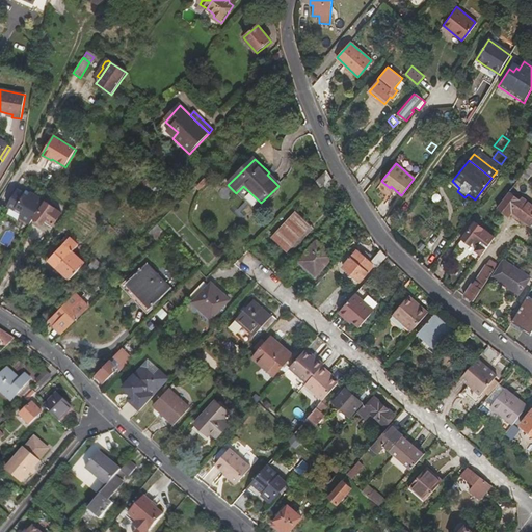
[(531,173),(531,163),(523,176),(522,176),(527,180),(531,173)]
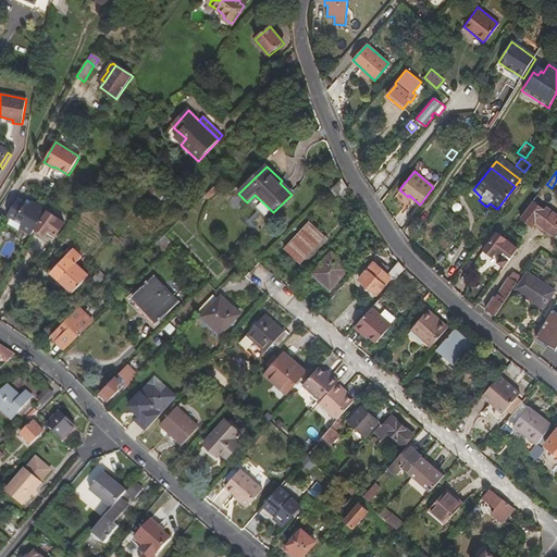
[(336,186),(343,178),(341,174),(333,183),(336,186)]
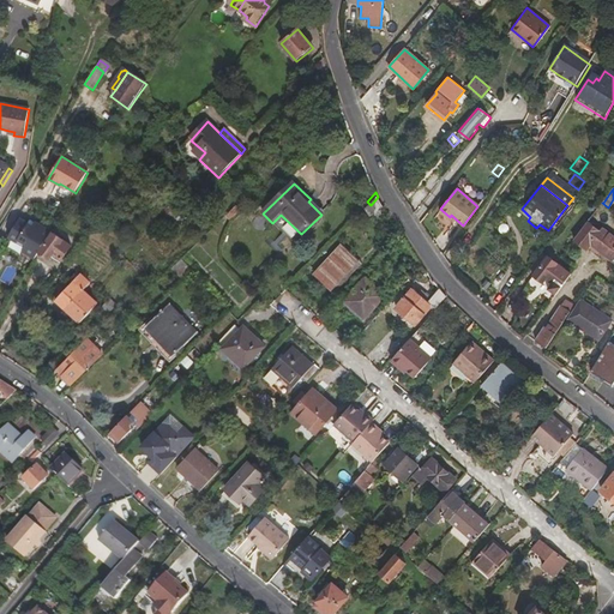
[(373,218),(384,208),(378,197),(371,205),(366,210),(373,218)]
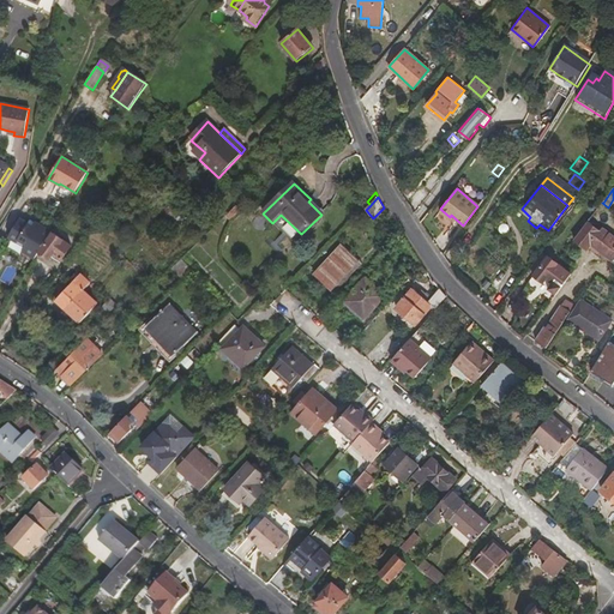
[(173,203),(167,210),(180,221),(185,214),(173,203)]
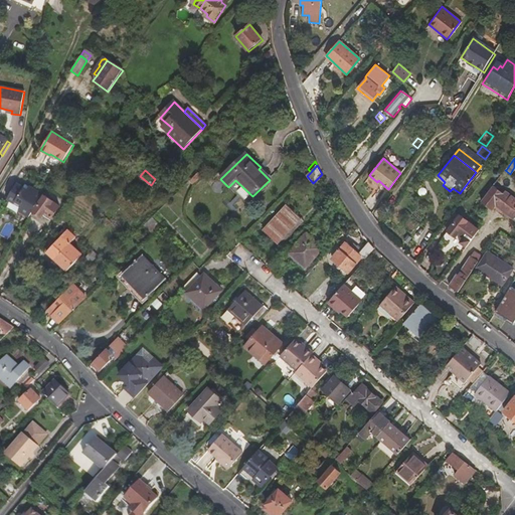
[(192,188),(201,179),(198,174),(188,184),(192,188)]
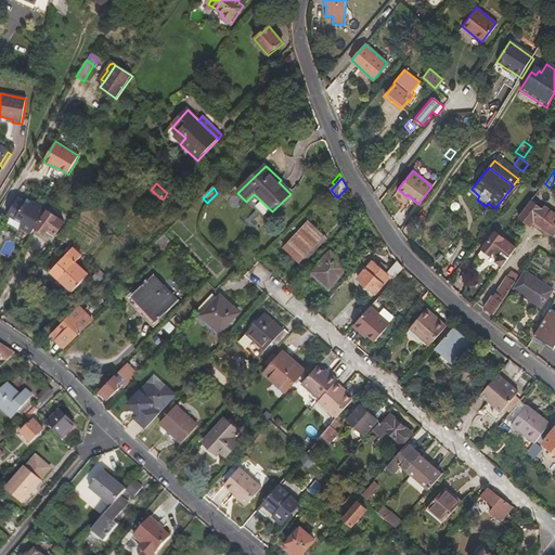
[(163,199),(151,190),(143,199),(154,209),(163,199)]
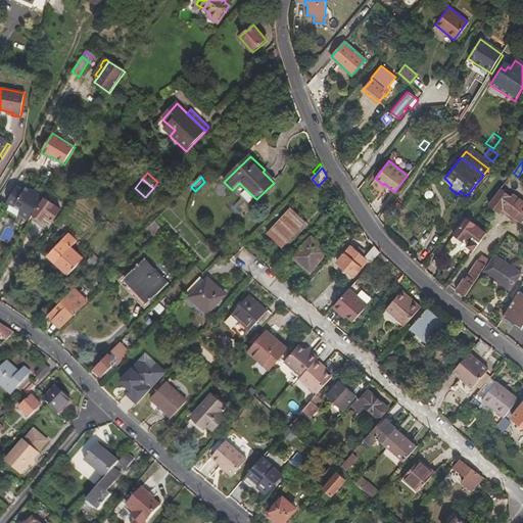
[(28,220),(30,221),(44,198),(30,189),(28,192),(17,186),(7,203),(14,207),(16,205),(22,209),(19,215),(28,220)]
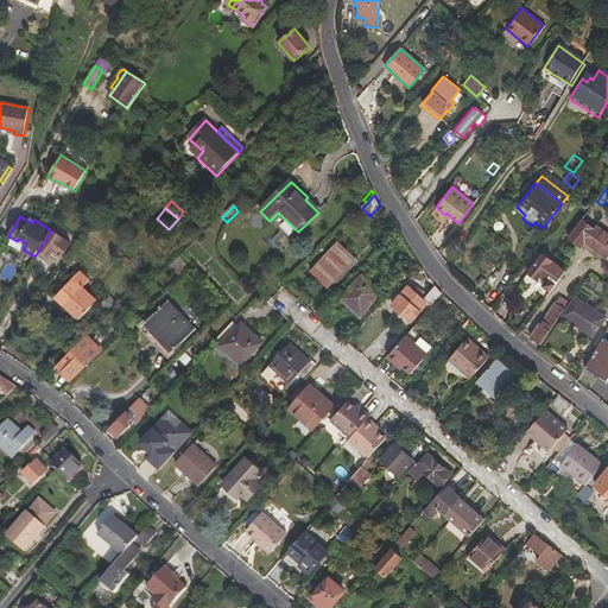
[(607,234),(595,226),(594,227),(583,219),(569,236),(582,247),(587,241),(607,257),(607,234)]
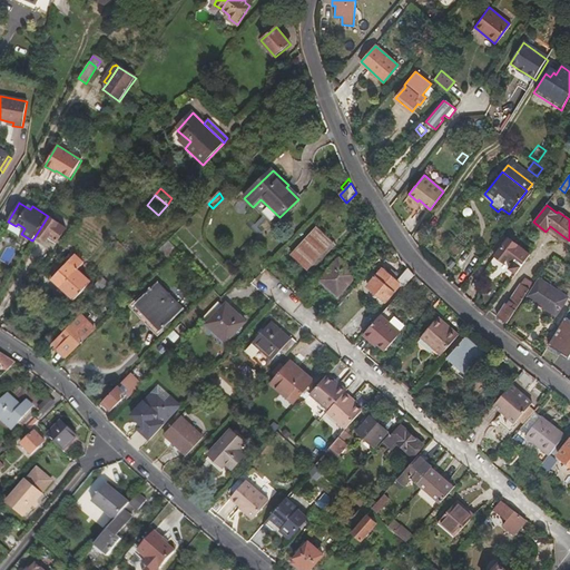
[(57,242),(66,229),(50,217),(38,235),(47,242),(50,237),(57,242)]
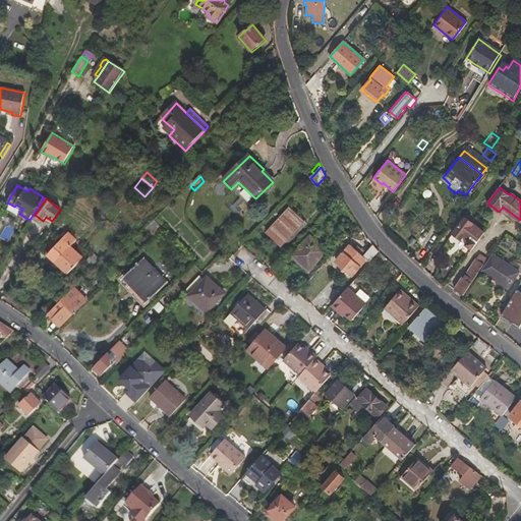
[(283,247),(305,222),(291,209),(268,234),(282,248),(283,247)]
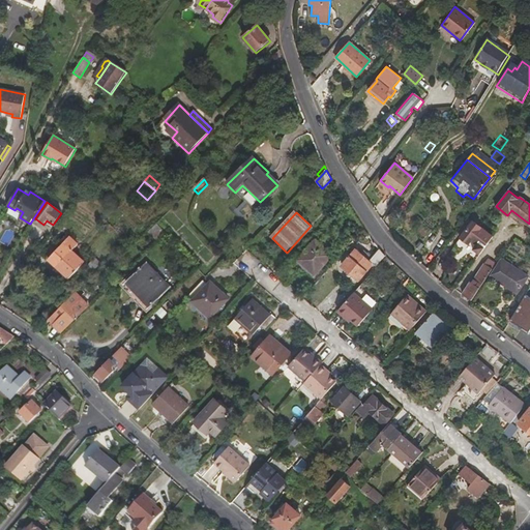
[(480,255),(494,237),(474,222),(463,237),(471,242),(472,240),(477,244),(474,249),(480,255)]
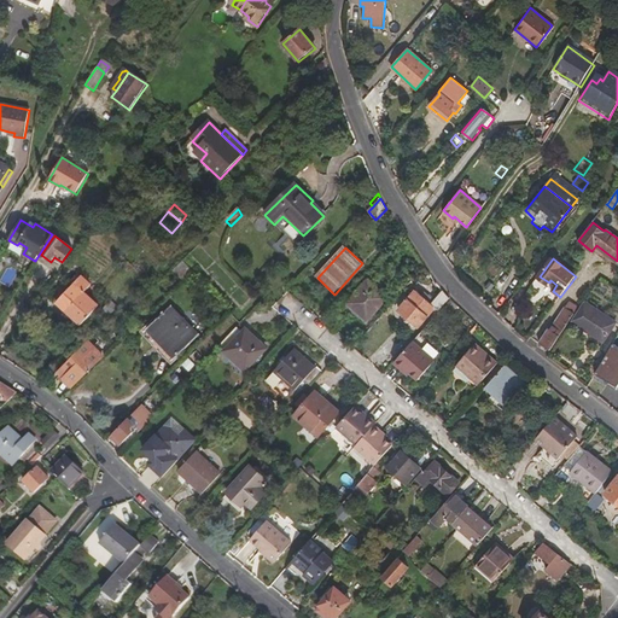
[(193,273),(182,263),(173,272),(184,283),(193,273)]
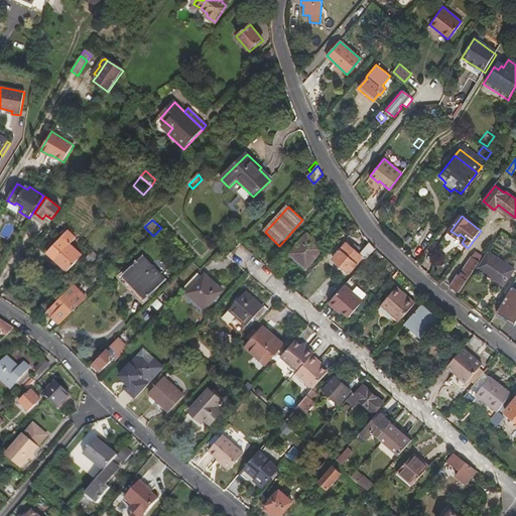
[(302,220),(280,245),(282,247),(304,222),(302,220)]
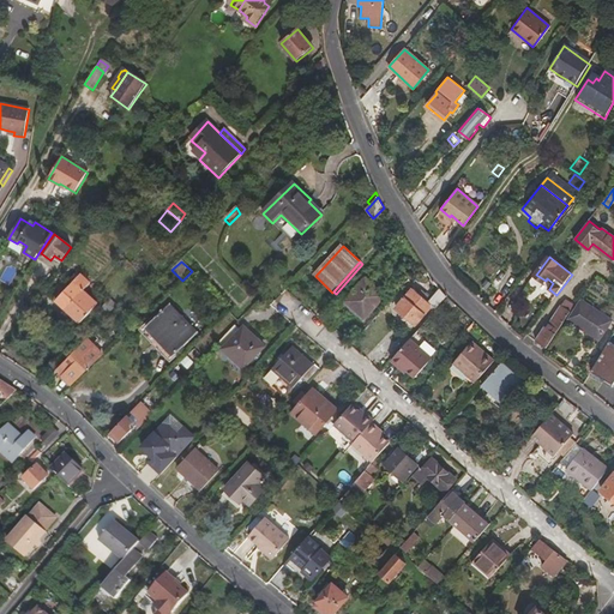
[(154,286),(157,281),(152,276),(148,280),(154,286)]
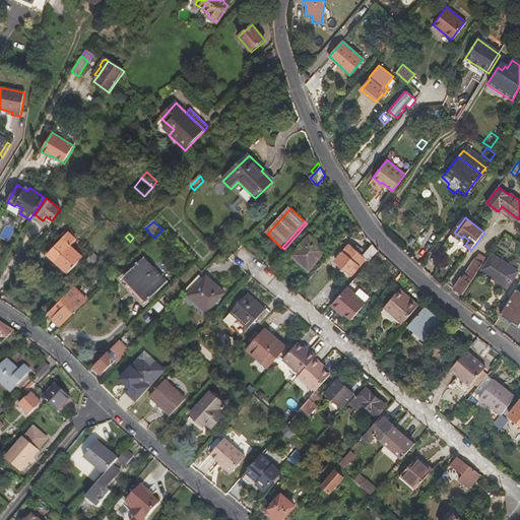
[(309,271),(326,252),(310,237),(291,256),(309,271)]
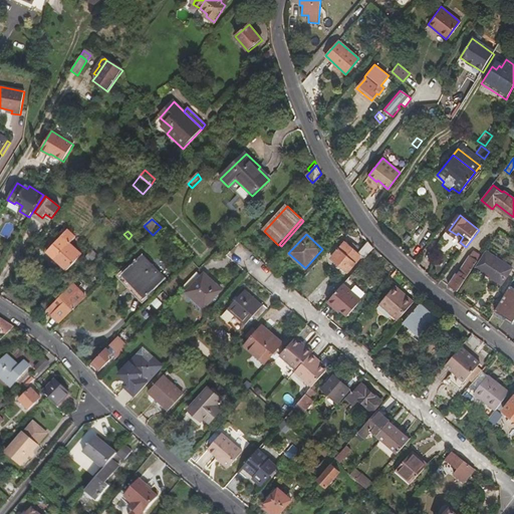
[(82,255),(62,236),(48,253),(67,271),(82,255)]
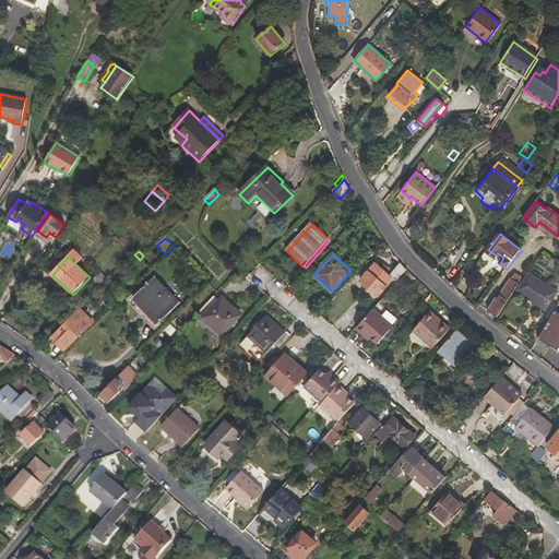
[(403,276),(407,271),(401,263),(393,273),(384,265),(381,269),(376,263),(357,284),(376,300),(392,282),(395,284),(403,276)]
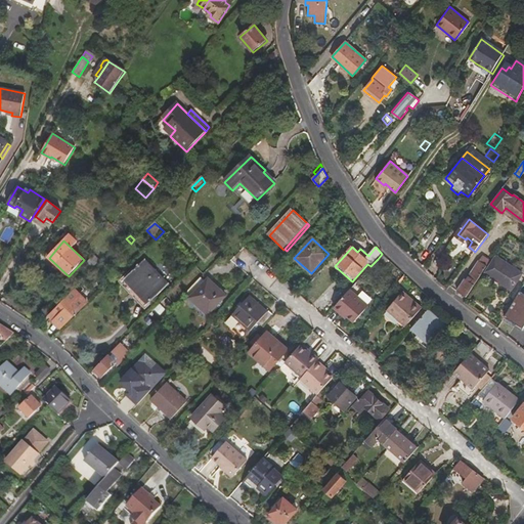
[(389,260),(382,254),(378,259),(384,264),(389,260)]
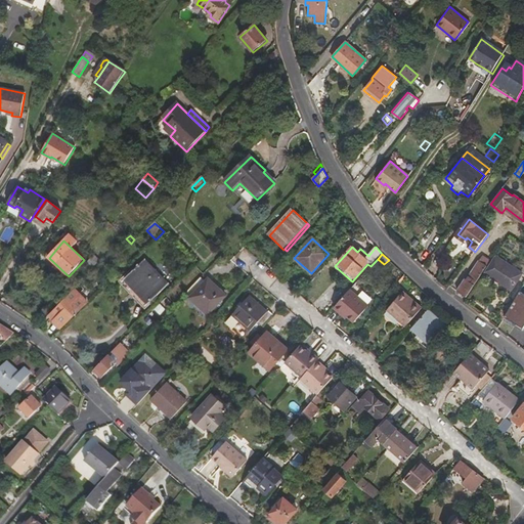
[(488,266),(492,260),(484,256),(480,261),(488,266)]
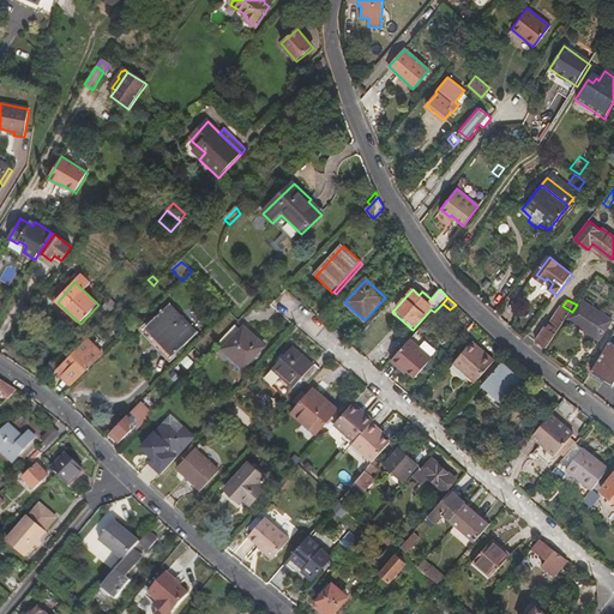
[(600,339),(612,320),(579,301),(577,305),(572,312),(566,320),(583,330),(583,329),(600,339)]
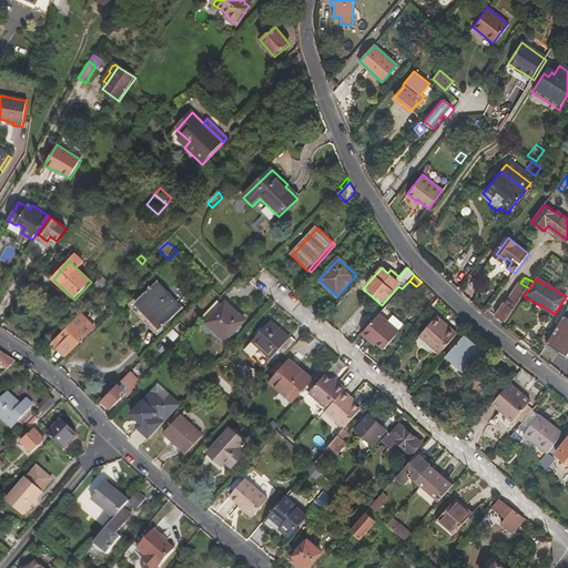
[(183,310),(159,282),(132,307),(145,322),(152,317),(163,330),(183,310)]
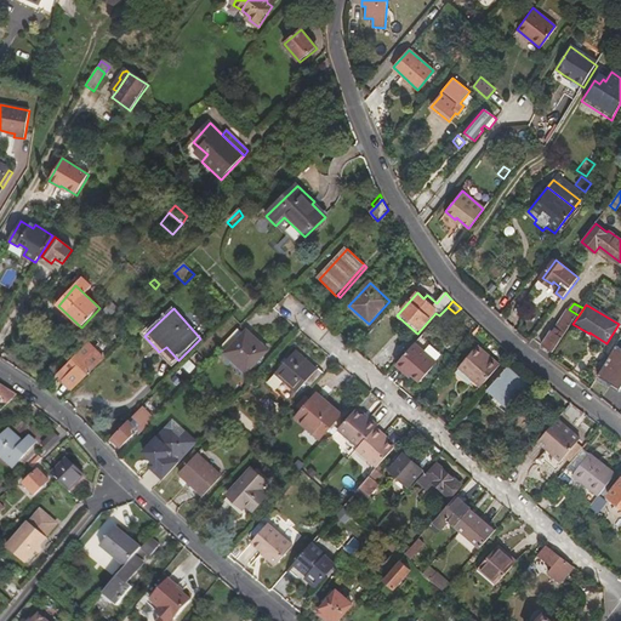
[(573,324),(579,315),(569,309),(553,331),(552,329),(542,343),(552,351),(570,325),(571,326),(573,324)]
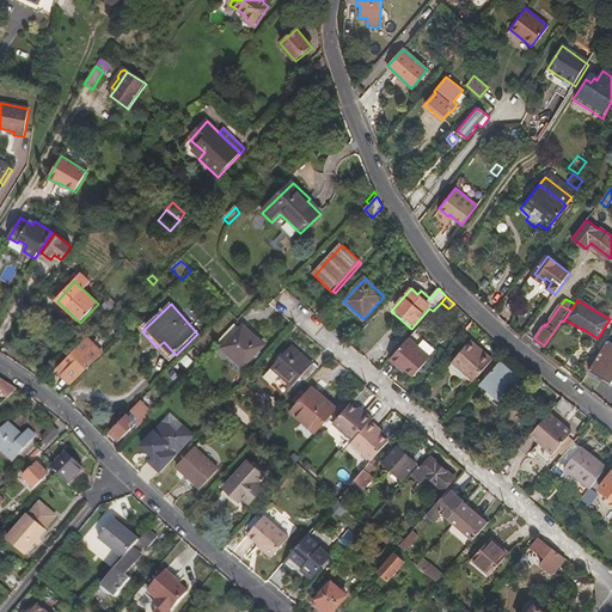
[(245,369),(267,347),(245,328),(240,331),(234,325),(225,336),(231,342),(225,348),(224,349),(245,369)]
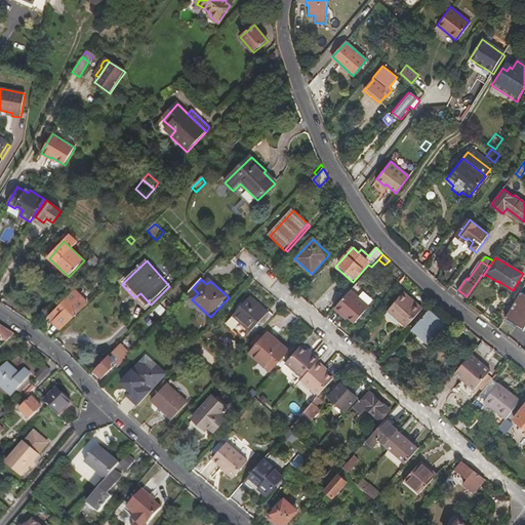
[(198,293),(193,288),(188,293),(193,298),(198,293)]
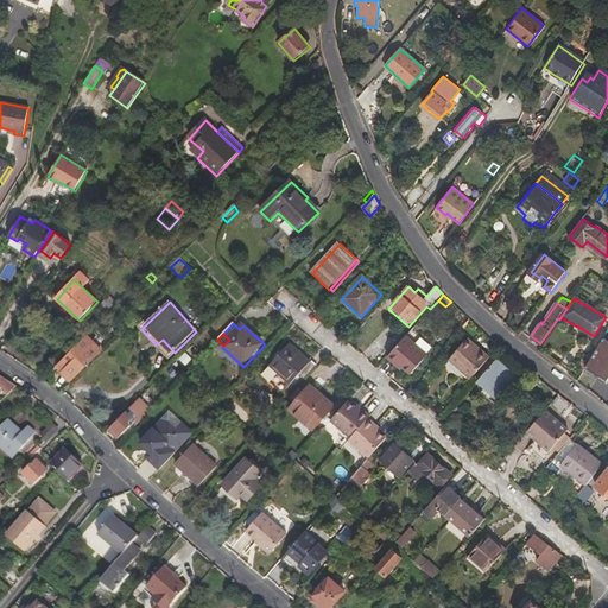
[(131,342),(126,336),(115,347),(114,346),(103,355),(112,363),(122,354),(121,353),(131,343),(131,342)]
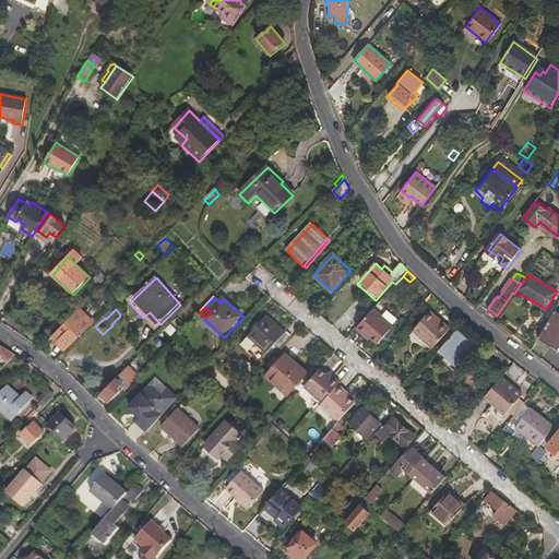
[(70,346),(93,323),(79,310),(57,333),(70,346)]
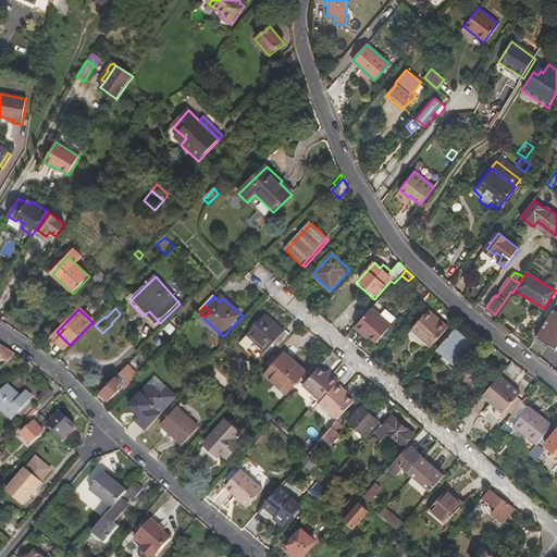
[(376,343),(392,325),(372,309),(356,327),(362,334),(364,332),(376,343)]
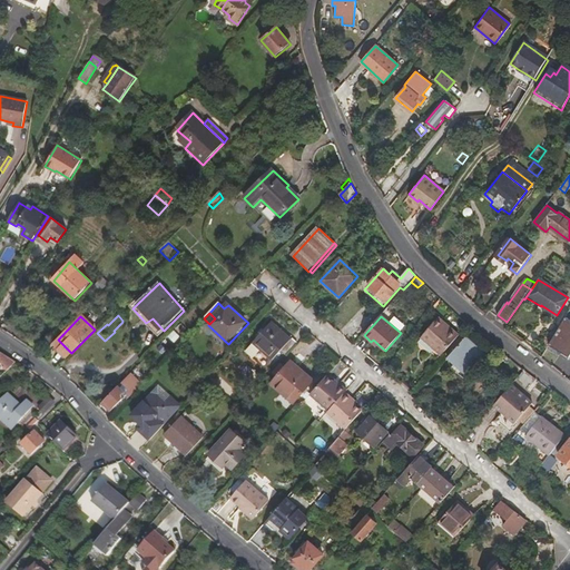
[(451,327),(440,317),(438,320),(449,330),(451,327)]
